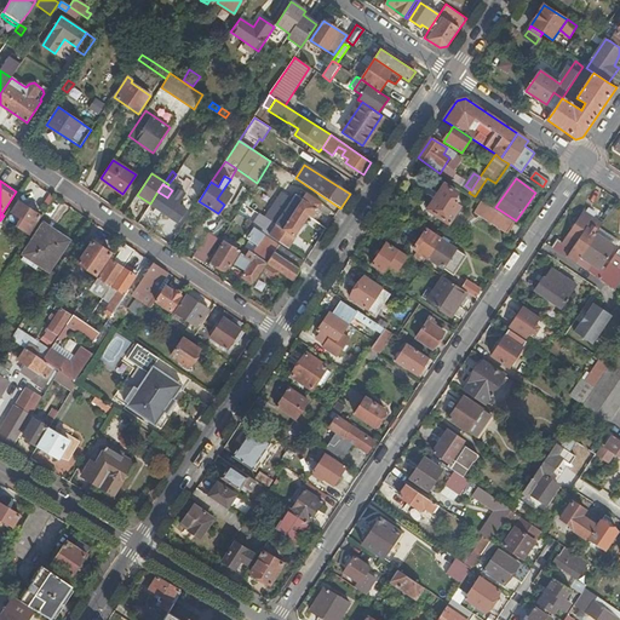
[(448,224),(459,207),(452,201),(458,193),(445,184),(428,211),(448,224)]
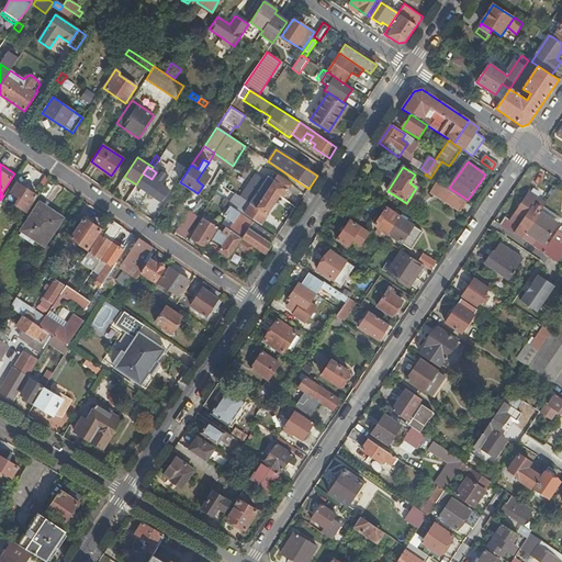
[(143,173),(136,184),(160,202),(168,191),(152,179),(143,173)]
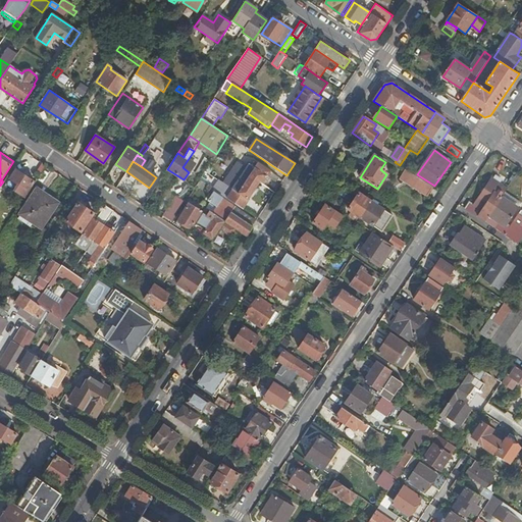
[(264,175),(269,167),(259,161),(254,168),(264,175)]
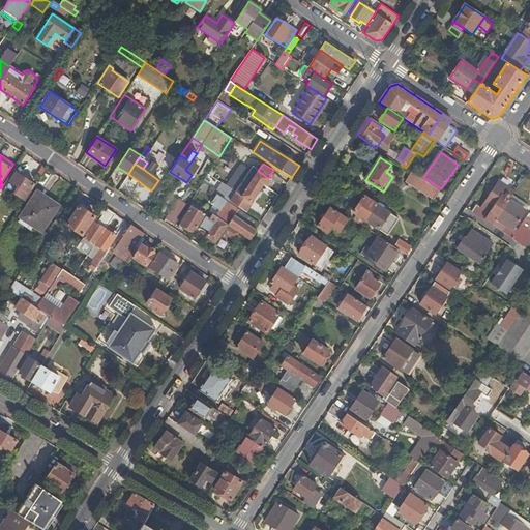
[(241,196),(253,179),(258,171),(253,167),(249,171),(248,171),(235,192),(241,196)]
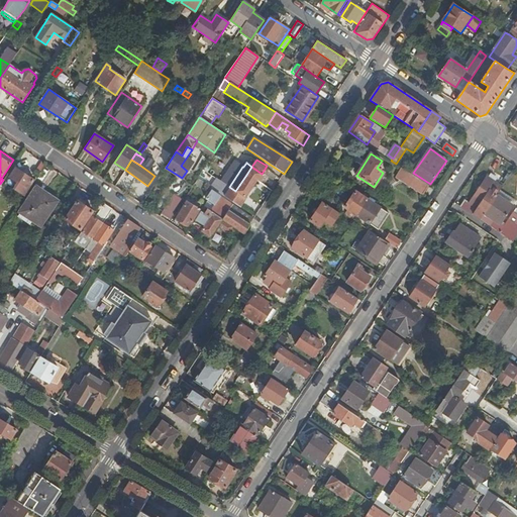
[(276,178),(278,174),(267,166),(262,174),(251,167),(246,175),(256,182),(259,183),(267,171),(276,178)]
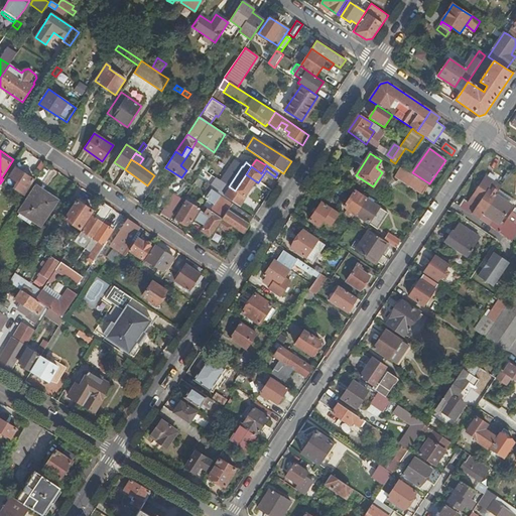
[(9,177),(17,182),(21,184),(17,190),(22,195),(33,179),(16,167),(9,177)]
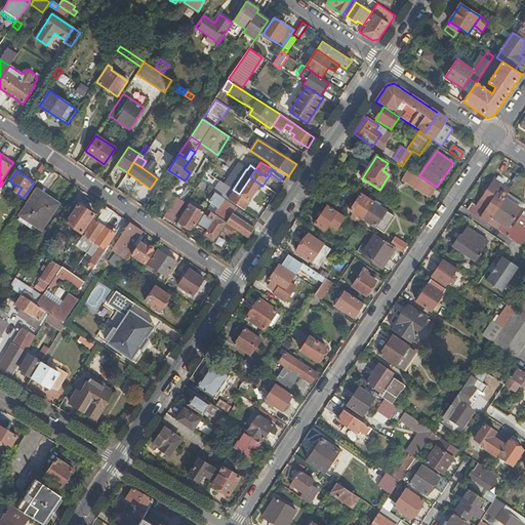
[(430,198),(436,190),(407,170),(402,178),(430,198)]
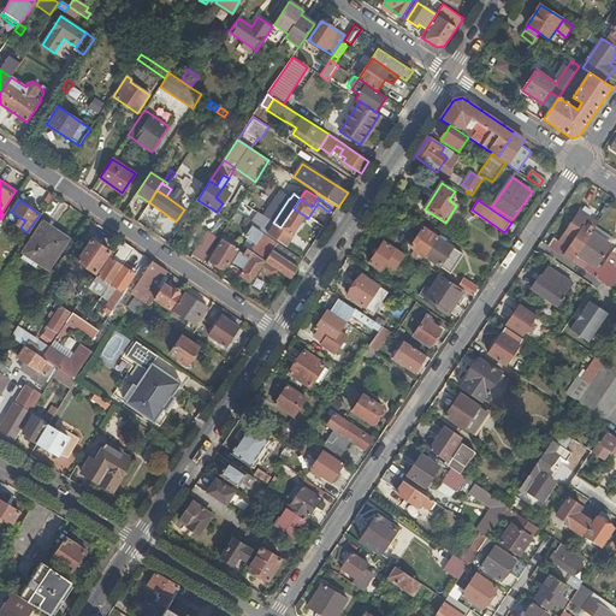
[(252,223),(285,246),(306,217),(294,208),(280,227),(273,223),(259,213),(252,223)]
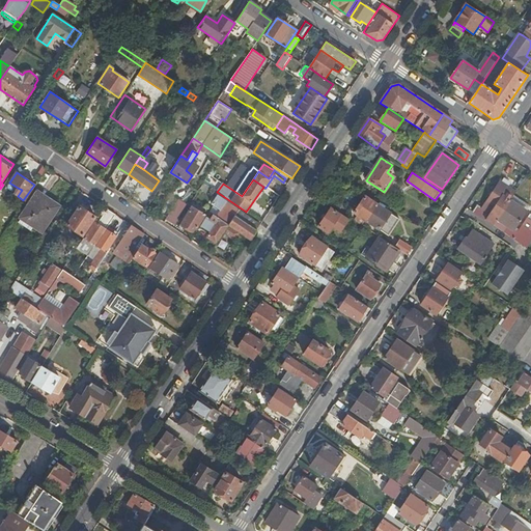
[(203,183),(200,188),(206,192),(210,188),(203,183)]
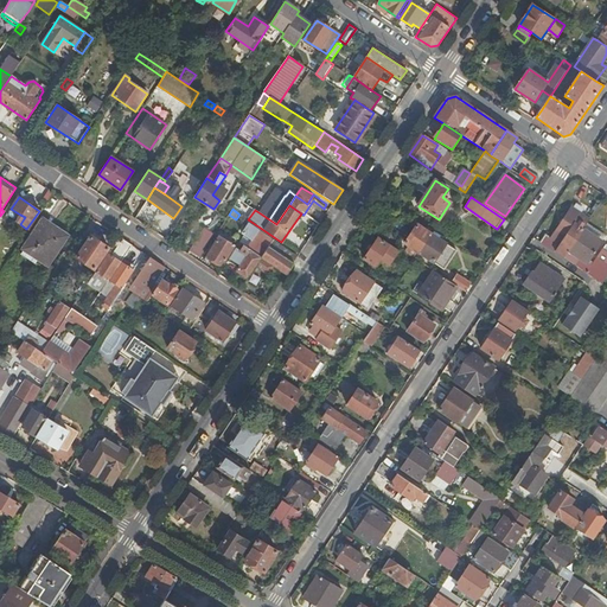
[(587,224),(589,221),(572,209),(551,240),(545,235),(541,243),(563,259),(583,230),(587,224)]
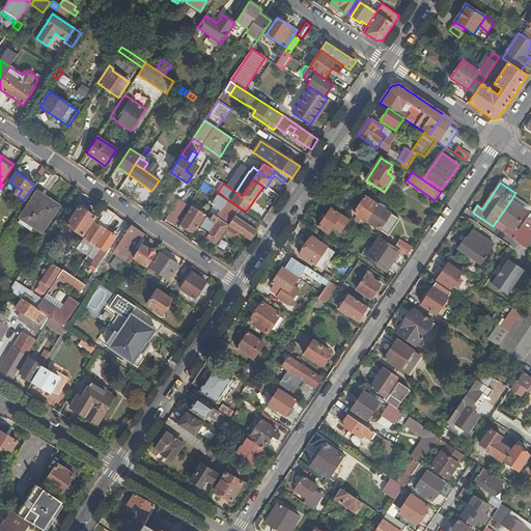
[(22,190),(18,188),(14,194),(18,196),(22,190)]
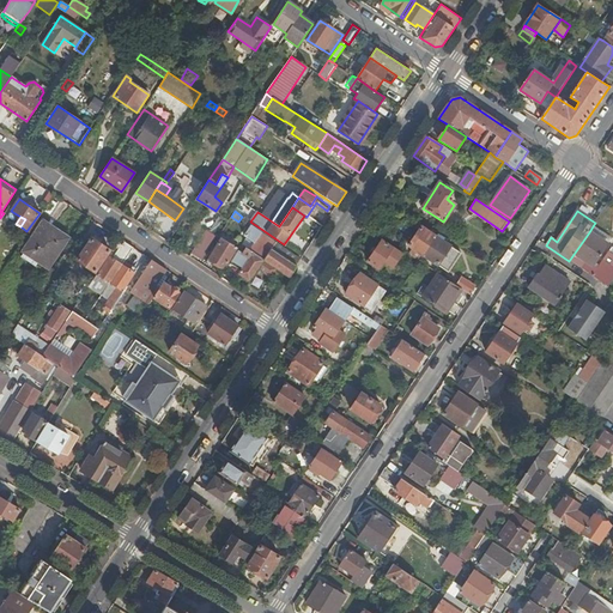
[(43,226),(26,252),(49,266),(67,238),(56,231),(55,234),(43,226)]
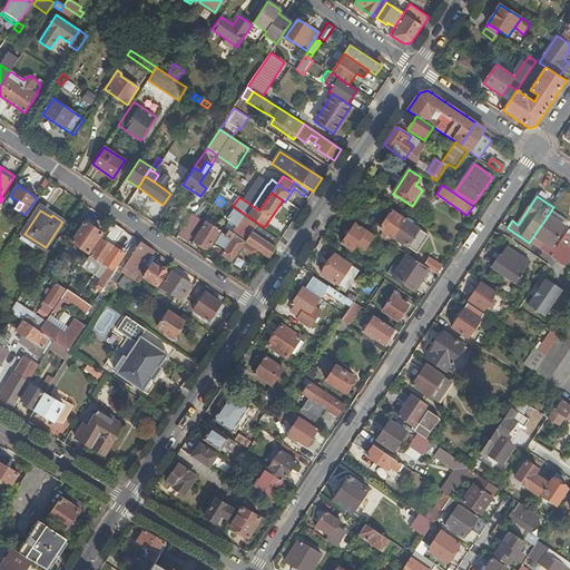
[(246,242),(268,257),(278,242),(233,210),(226,219),(236,225),(232,232),(246,242)]
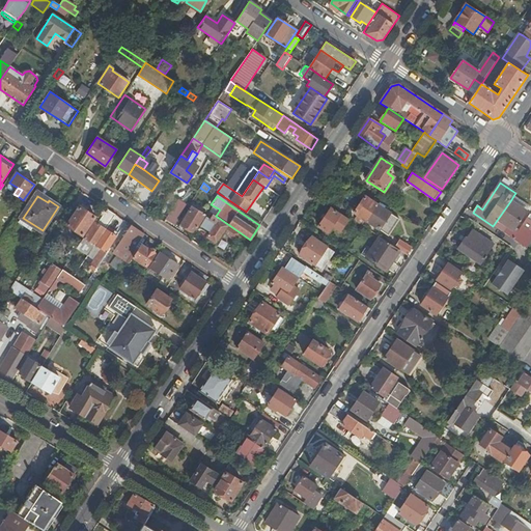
[(366,221),(378,205),(365,196),(354,213),(358,216),(366,221)]
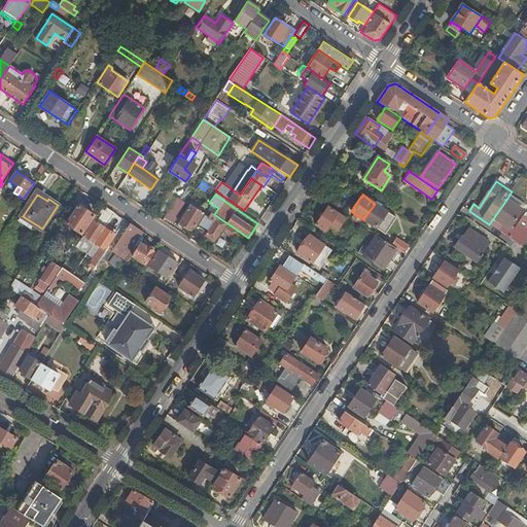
[(524,205),(510,195),(506,200),(522,209),(524,205)]
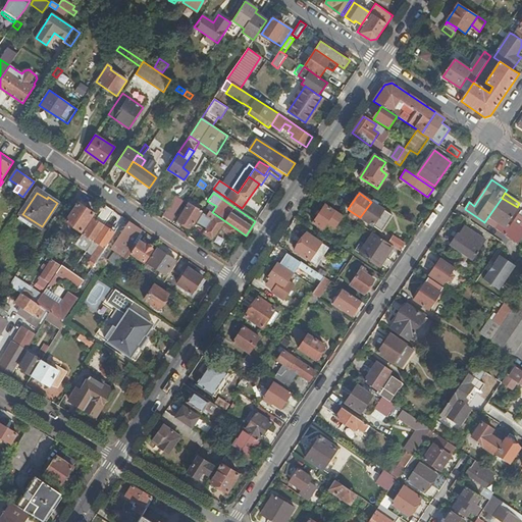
[(174,198),(163,215),(171,220),(184,204),(174,198)]
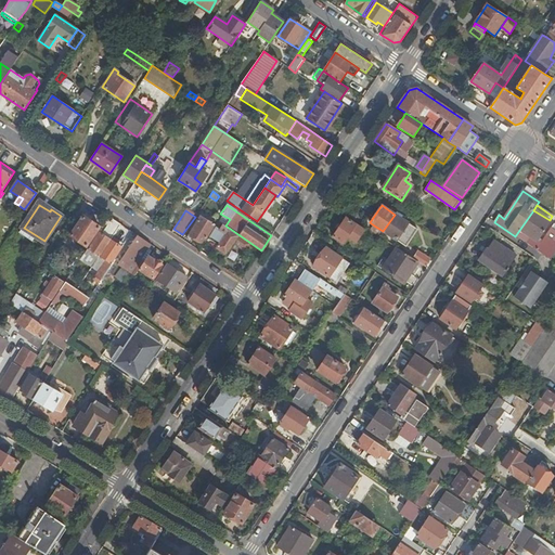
[(515,236),(551,260),(554,252),(554,227),(552,226),(541,241),(538,239),(550,220),(533,210),(515,236)]
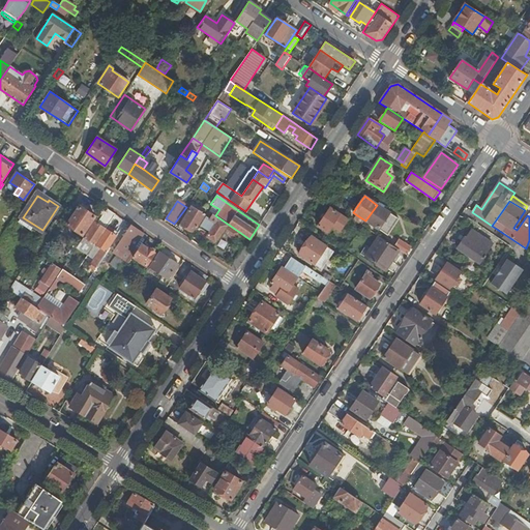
[(396,217),(377,205),(365,221),(386,234),(396,217)]
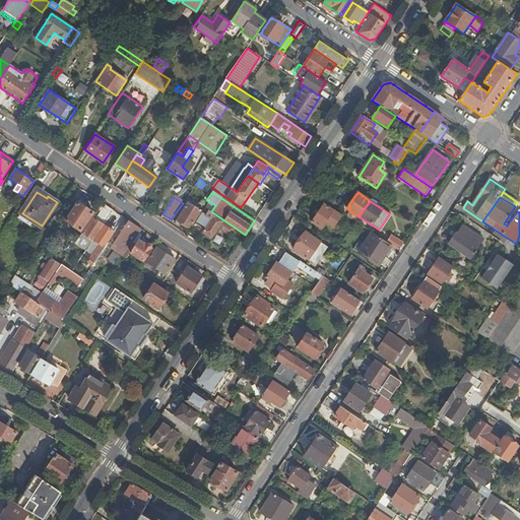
[(82,233),(94,213),(78,202),(66,221),(82,233)]
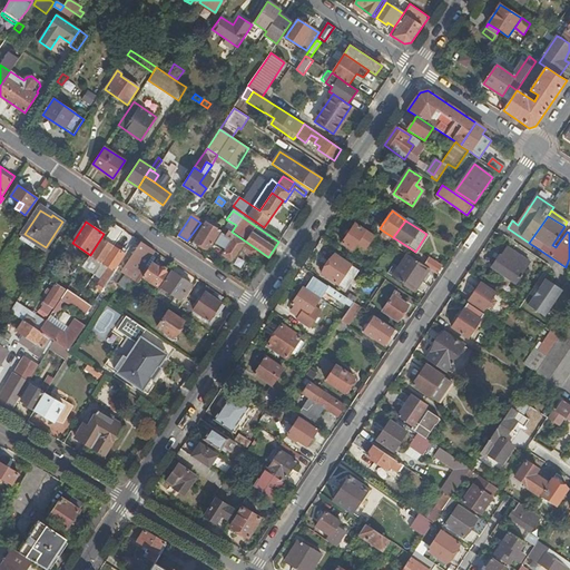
[(195,241),(208,249),(219,232),(206,223),(195,241)]
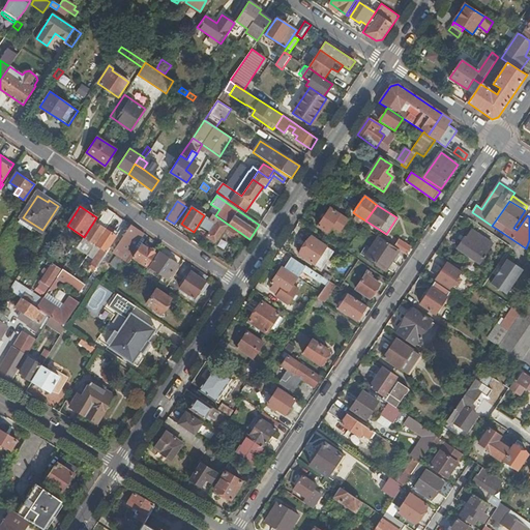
[(106,229),(116,214),(107,208),(97,224),(95,222),(83,240),(85,241),(87,239),(95,244),(106,229)]
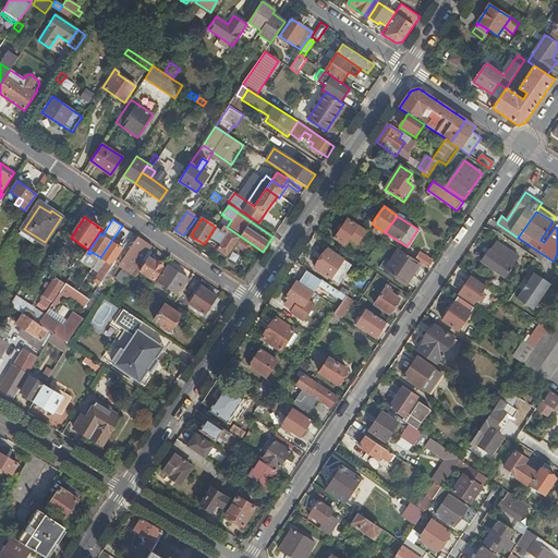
[(366,231),(348,219),(335,239),(344,245),(350,238),(358,243),(366,231)]
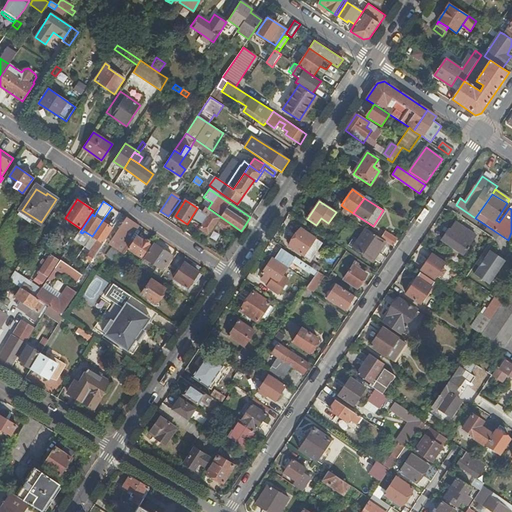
[(202,205),(198,210),(207,216),(199,229),(209,235),(221,217),(202,205)]
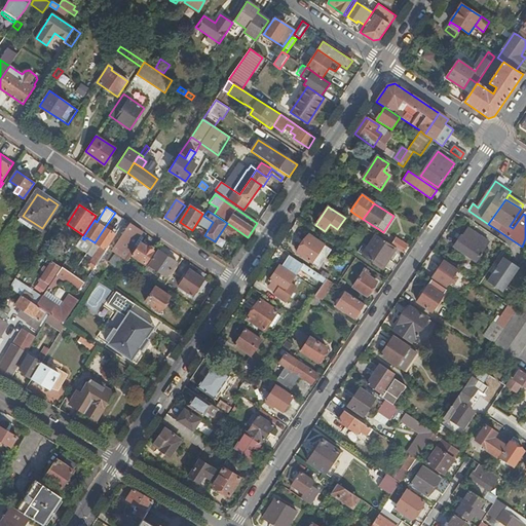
[(351,218),(360,224),(363,219),(354,214),(351,218)]
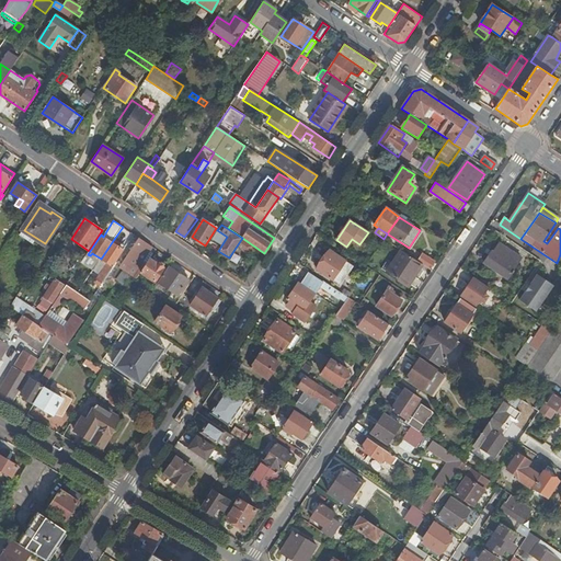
[(129,275),(136,279),(140,272),(149,259),(151,255),(149,253),(152,248),(138,238),(118,267),(122,270),(129,275)]
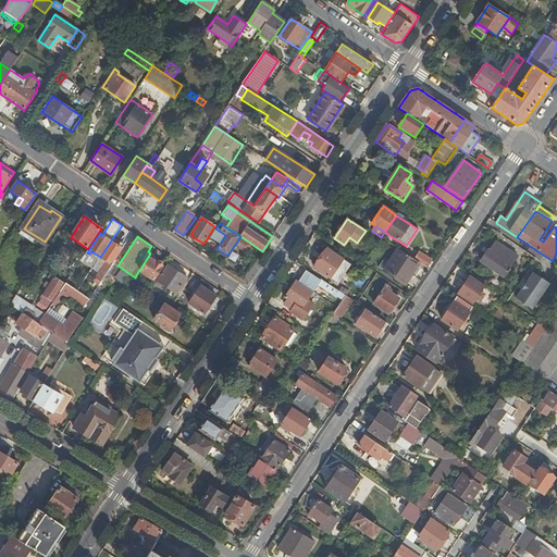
[(101,282),(110,268),(109,268),(122,248),(111,240),(100,257),(107,261),(96,277),(101,282)]
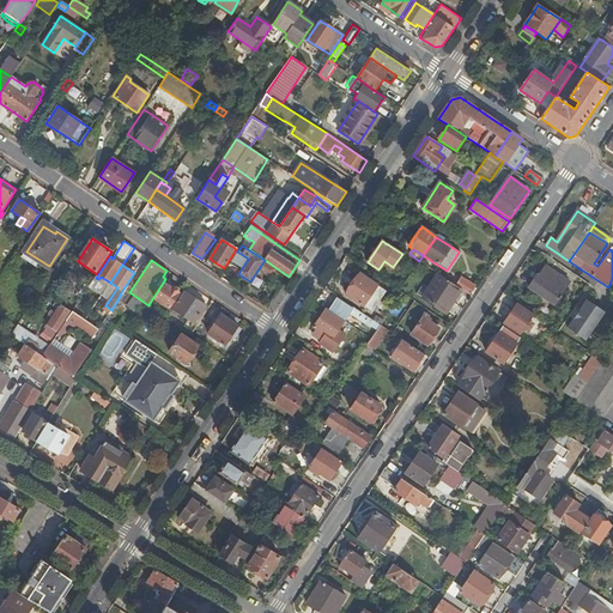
[(554,305),(570,283),(545,266),(539,275),(538,274),(528,287),(554,305)]
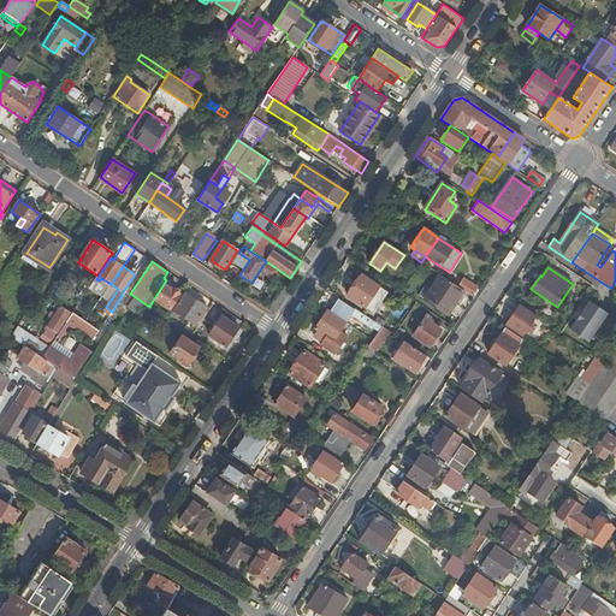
[(379,286),(362,274),(348,295),(374,312),(388,292),(379,288),(379,286)]
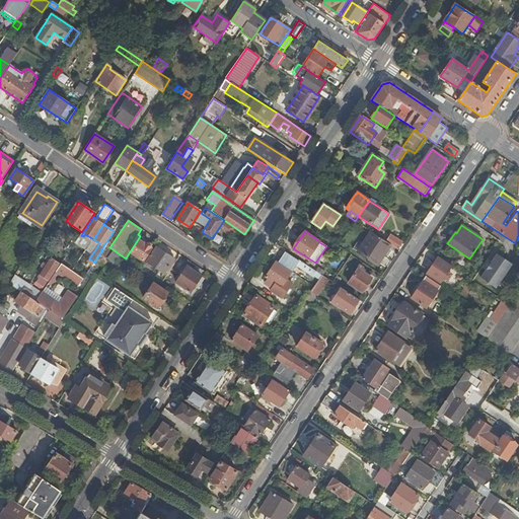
[(390,244),(386,241),(373,233),(359,253),(375,264),(384,250),(385,251),(390,244)]
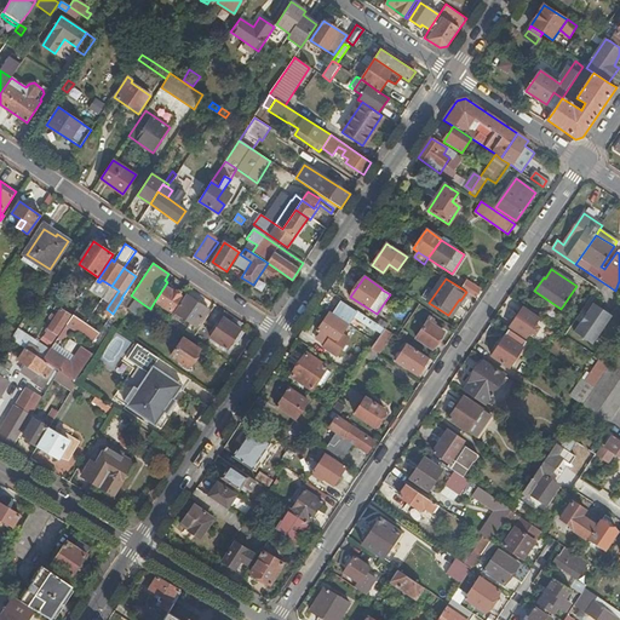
[(466,292),(475,298),(481,290),(468,281),(461,288),(466,292)]
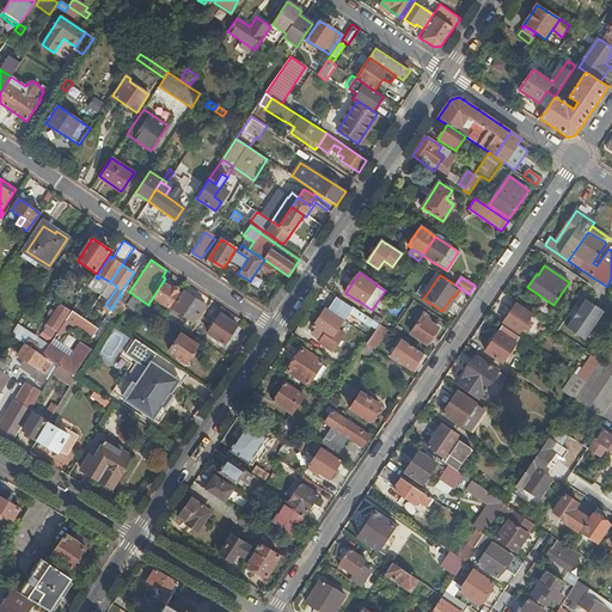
[(163,282),(153,297),(171,308),(181,294),(163,282)]
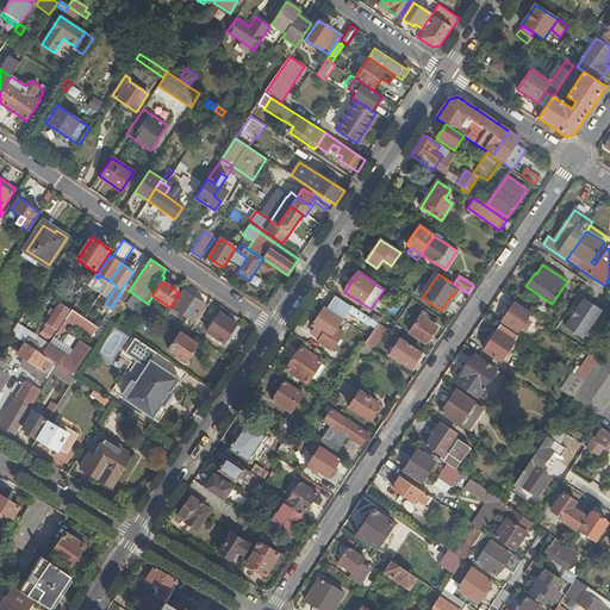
[(205,305),(184,291),(172,307),(193,322),(205,305)]
